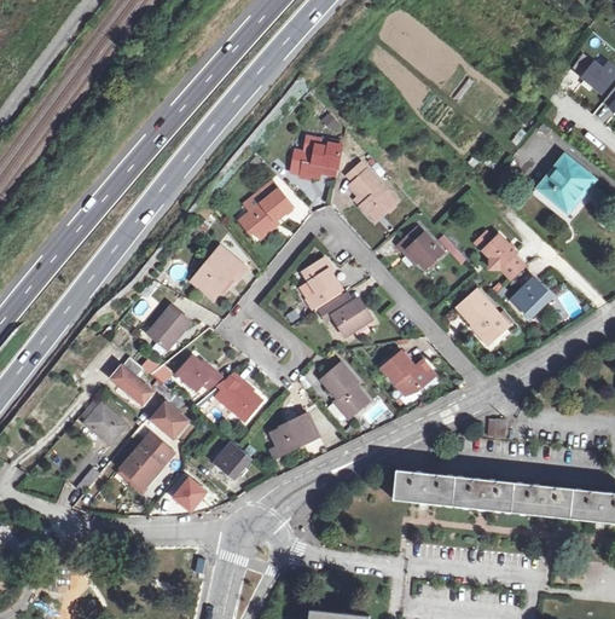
[(580,53),(569,68),(580,76),(579,77),(599,93),(614,73),(614,71),(604,63),(599,69),(580,53)]
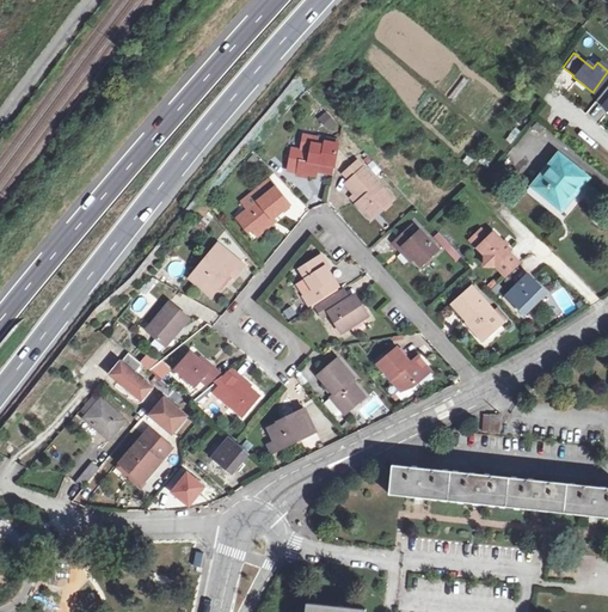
[(607,81),(593,101),(607,112),(607,81)]
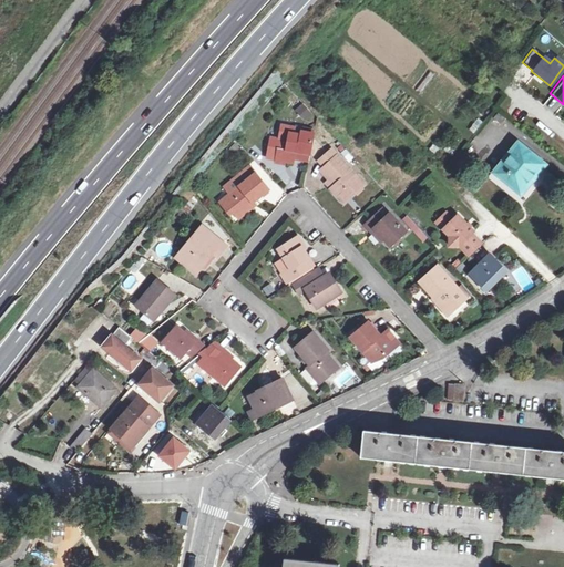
[(299,111),(304,116),(309,112),(304,106),(299,111)]
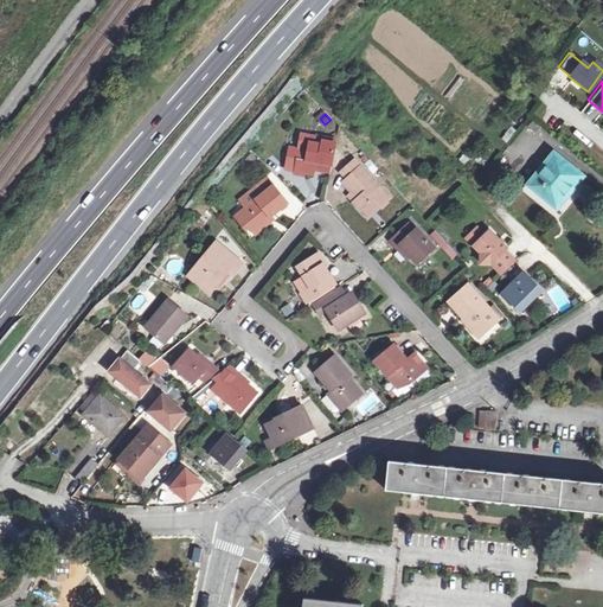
[(331,120),(325,125),(331,131),(335,125),(331,120)]
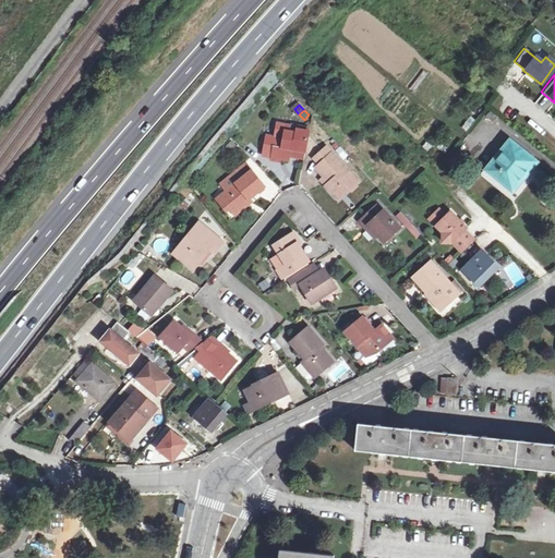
[(276,122),(273,136),(281,138),(285,124),(276,122)]
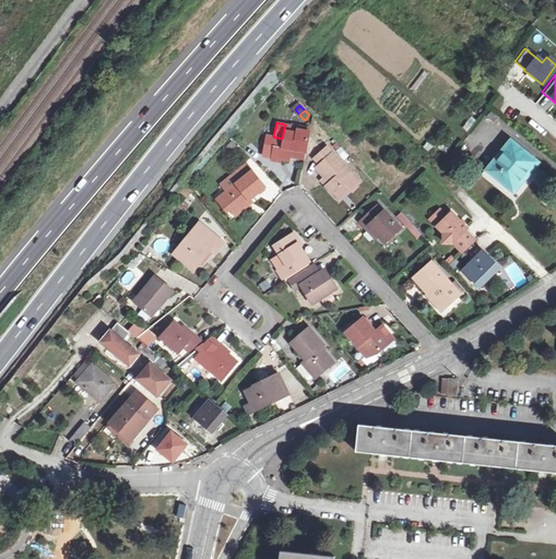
[(303,152),(308,129),(296,127),(285,125),(282,139),(273,137),(265,135),(261,155),(270,156),(270,159),(279,161),(279,158),(284,159),(287,161),(288,156),(288,153),(290,150),(303,152)]
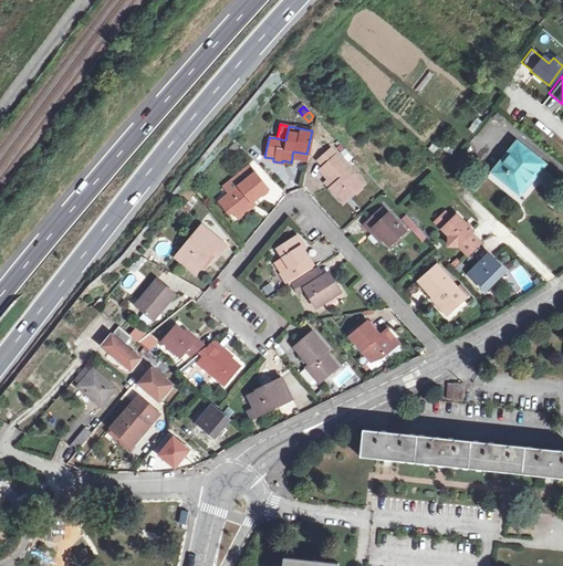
[(492,173),(519,195),(528,184),(543,165),(517,144),(502,160),(501,159),(492,173)]
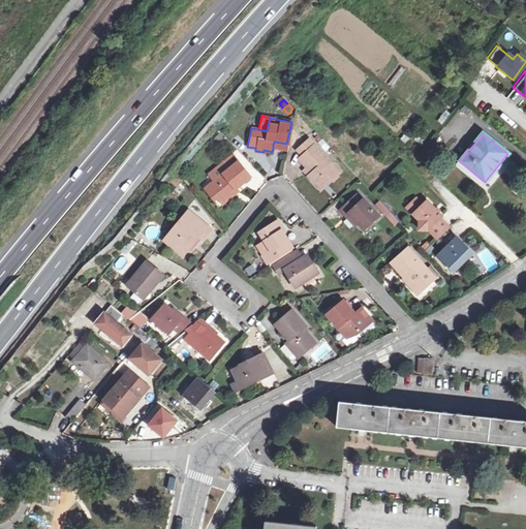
[(320,176),(326,182),(337,173),(307,139),(295,151),(300,157),(297,159),(304,168),(309,173),(305,177),(308,180),(312,184),(320,176)]
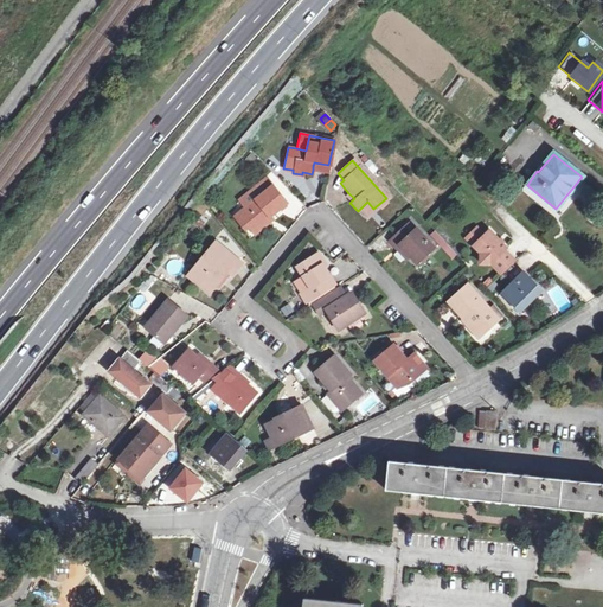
[(313,166),(313,170),(327,173),(328,165),(314,163),(313,166)]
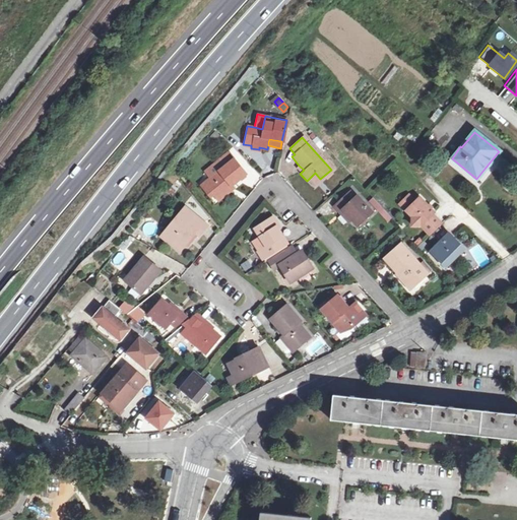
[(211,193),(215,198),(230,186),(235,182),(244,174),(231,158),(202,182),(211,193)]
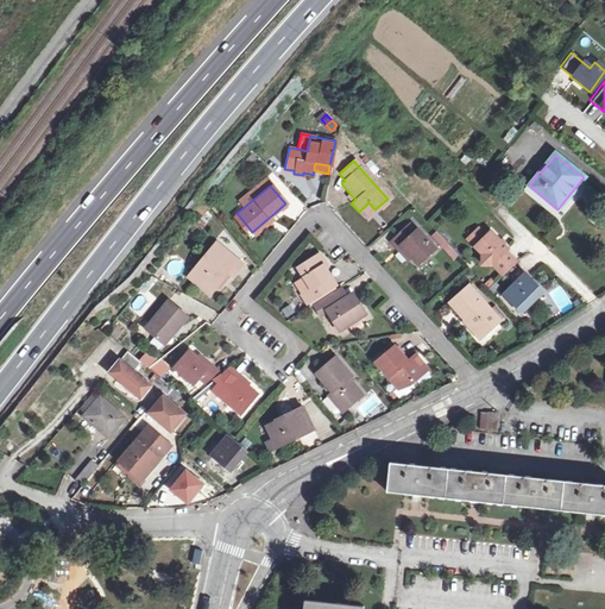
[(365,219),(375,209),(369,202),(359,212),(365,219)]
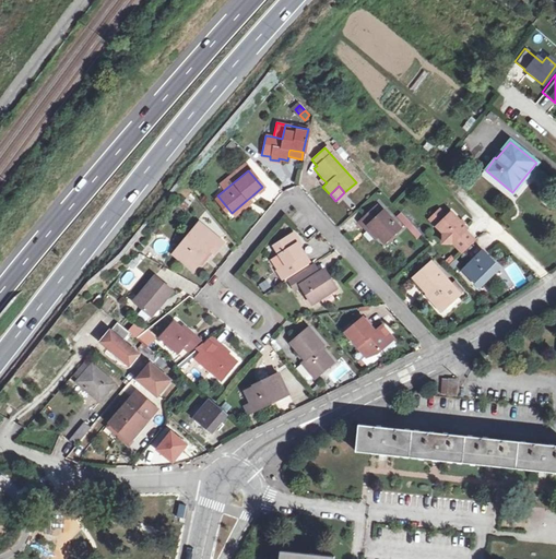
[(227,207),(217,195),(214,199),(224,211),(227,207)]
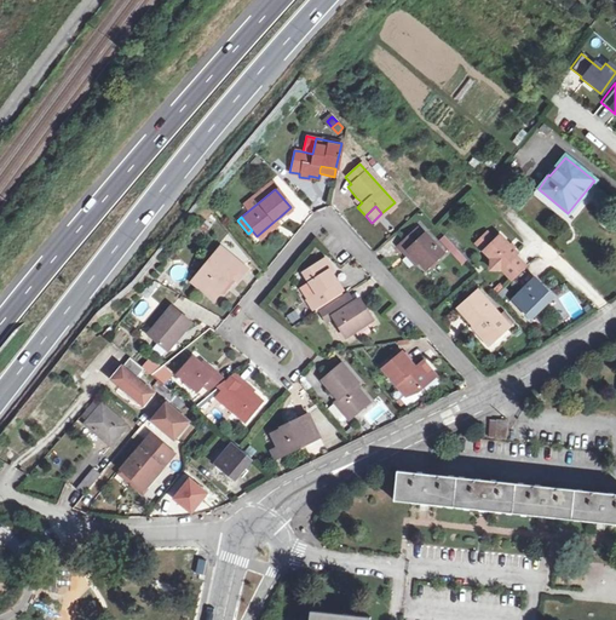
[(274,222),(257,236),(259,239),(276,224),(274,222)]
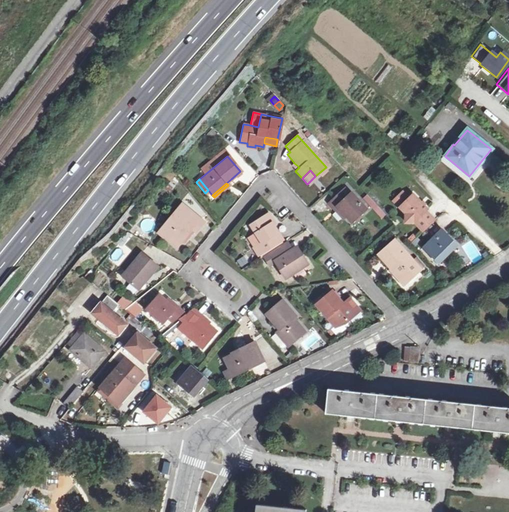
[(335,207),(343,215),(350,223),(365,210),(349,193),(347,194),(342,188),(326,203),(333,210),(335,207)]
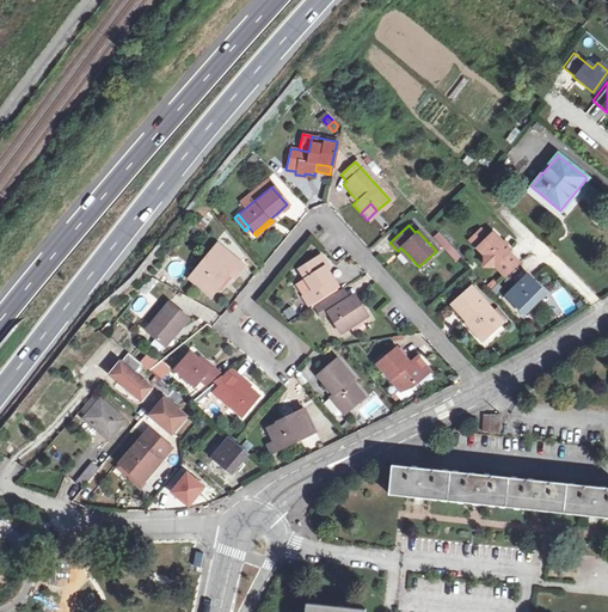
[(492,264),(502,275),(516,262),(505,251),(508,249),(491,232),(476,246),(483,254),(481,264),(492,264)]
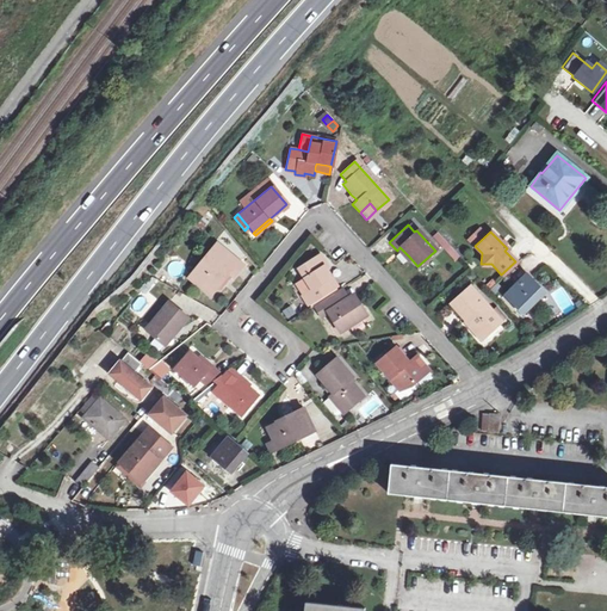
[(228,273),(231,276),(233,277),(242,265),(216,244),(187,277),(199,287),(203,282),(212,291),(220,284),(228,273)]
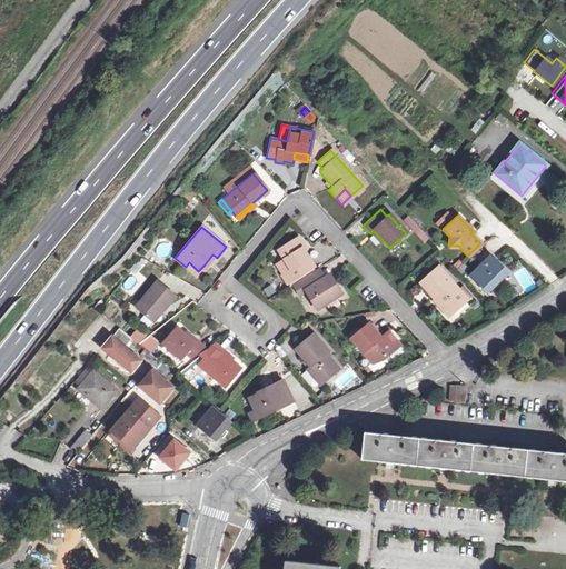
[(378,242),(381,239),(373,230),(370,233),(375,239),(378,242)]
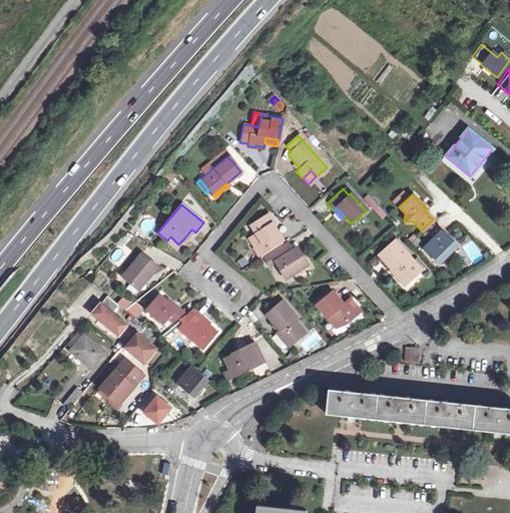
[(258,255),(283,240),(272,223),(266,214),(249,224),(255,232),(247,237),(252,245),(251,246),(258,255)]
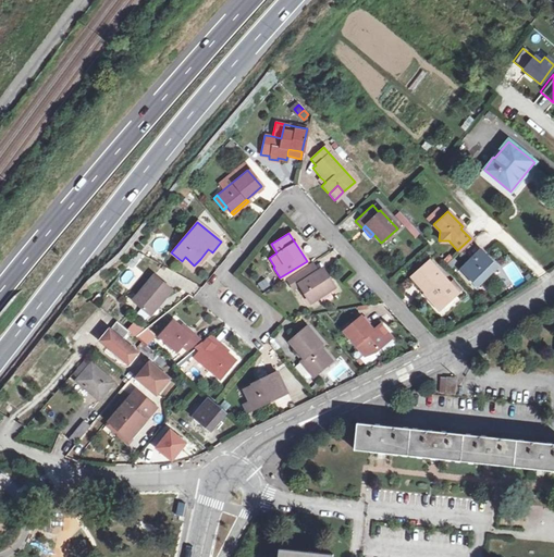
[(479,248),(458,268),(478,287),(488,277),(492,274),(490,271),(496,265),(479,248)]
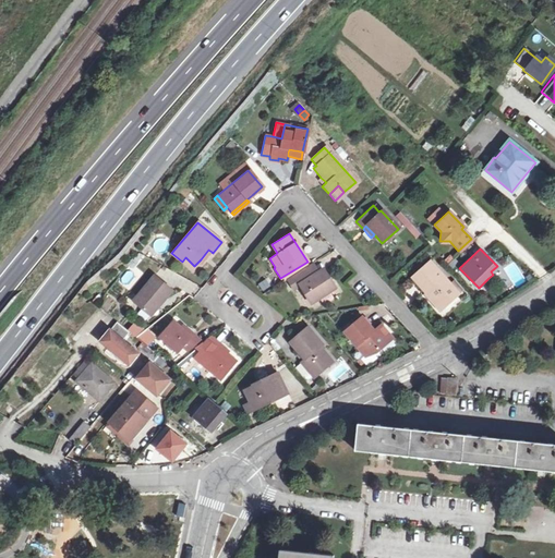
[(207,256),(212,252),(208,250),(201,259),(203,262),(207,256)]
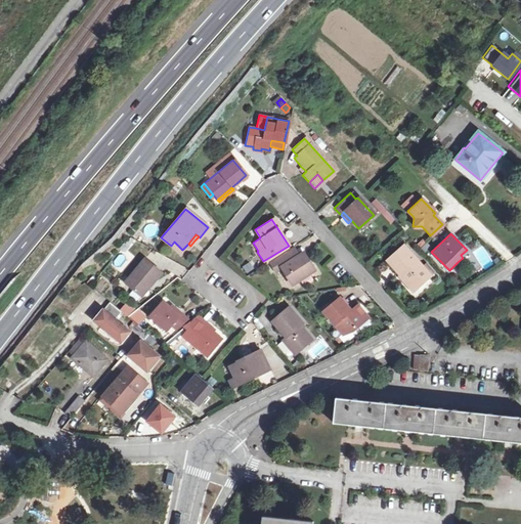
[(174,242),(171,246),(179,253),(182,250),(174,242)]
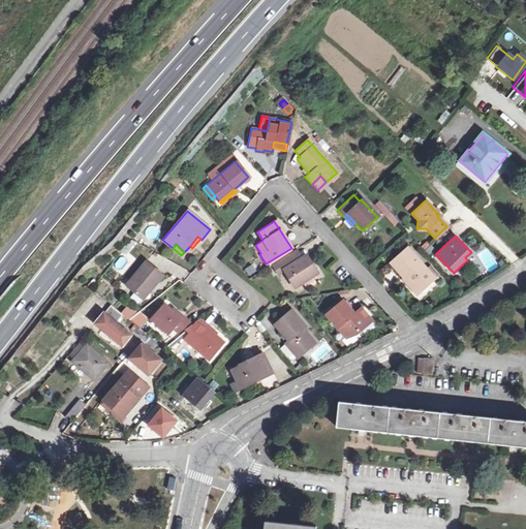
[(268,266),(271,263),(291,251),(292,250),(291,248),(266,263),(268,266)]
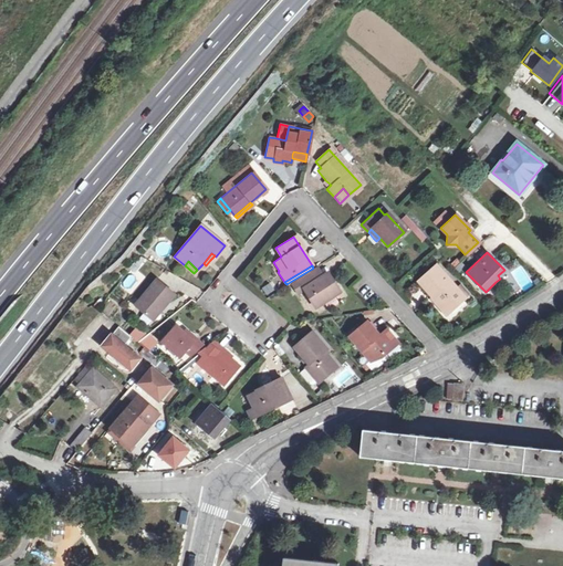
[(446,313),(464,297),(455,289),(435,265),(417,281),(430,295),(446,313)]
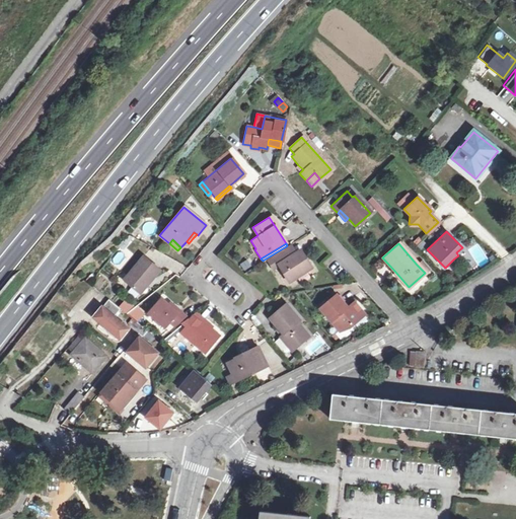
[(286,246),(266,258),(267,261),(287,248),(286,246)]
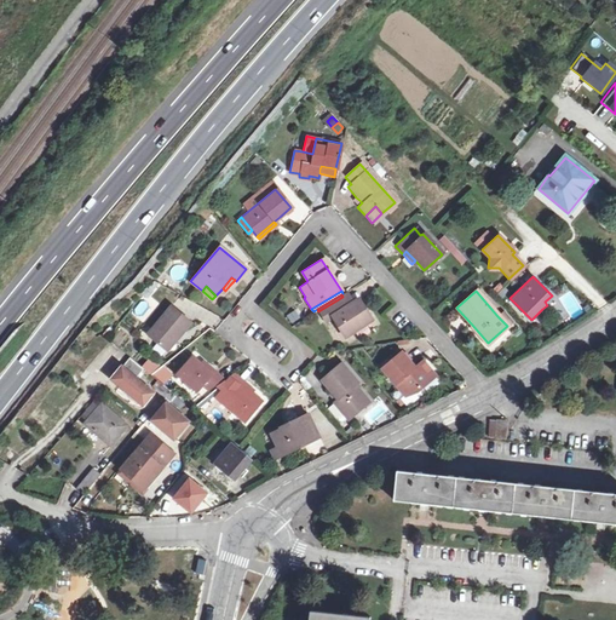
[(343,297),(318,311),(324,320),(332,316),(344,336),(370,319),(364,310),(357,298),(349,304),(343,297)]
